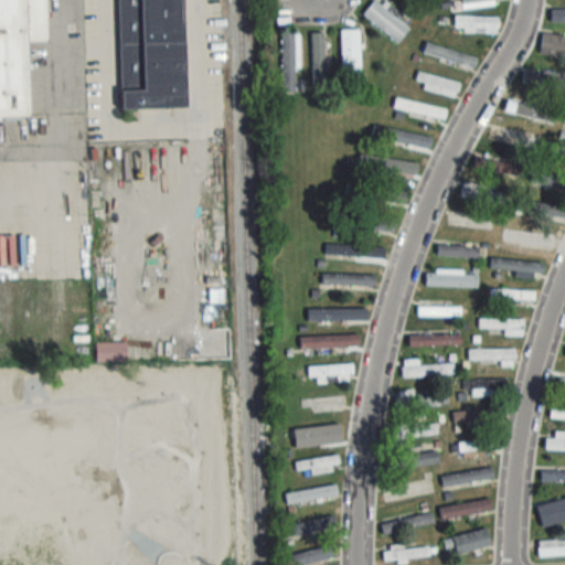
[(27,41),(46,41),(45,0),(0,0),(0,117),(28,117),(27,41)]
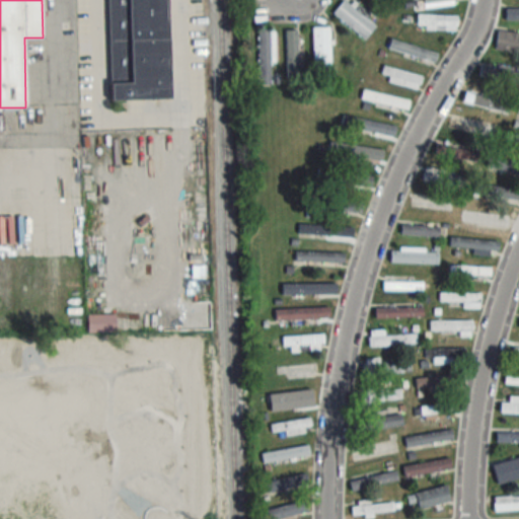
[(167,0),(107,0),(109,100),(170,99),(167,0)]
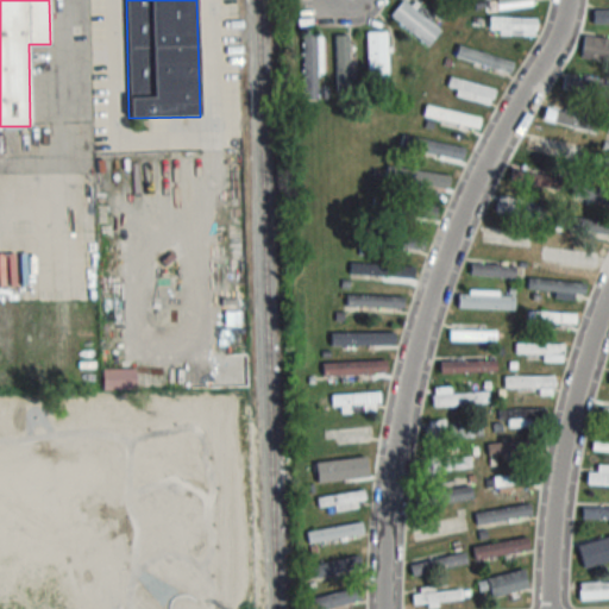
[(426,48),(443,29),(414,4),(412,6),(403,0),(390,14),(426,48)]
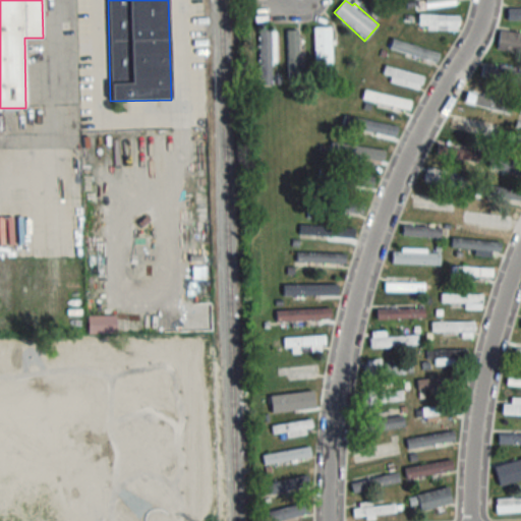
[(459,30),(459,14),(418,14),(418,30),(459,30)]
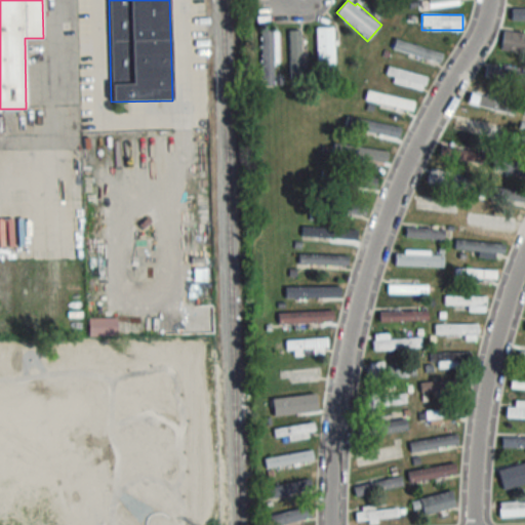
[(333,65),(333,27),(316,27),(316,65),(333,65)]
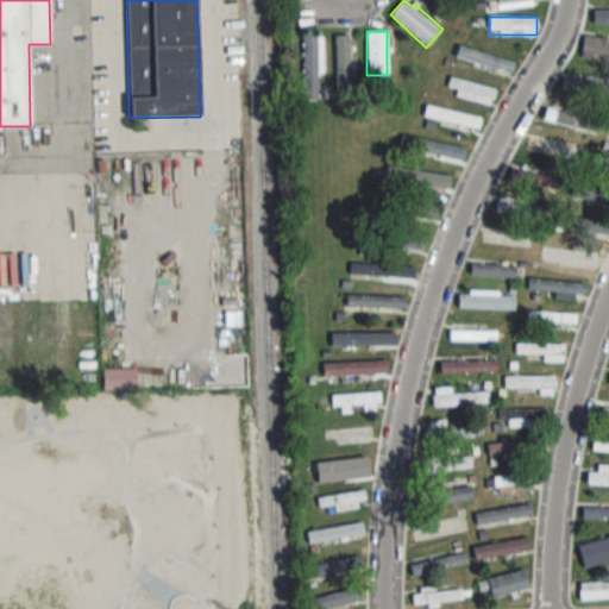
[(303,100),(319,100),(319,33),(303,33),(303,100)]
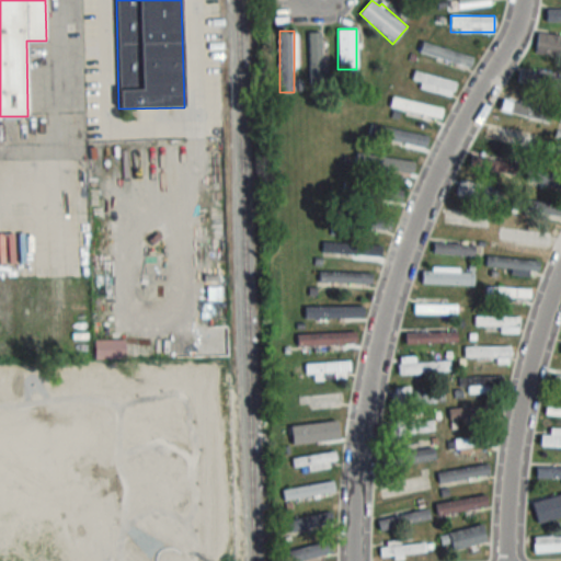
[(309,86),(322,86),(322,32),(309,32),(309,86)]
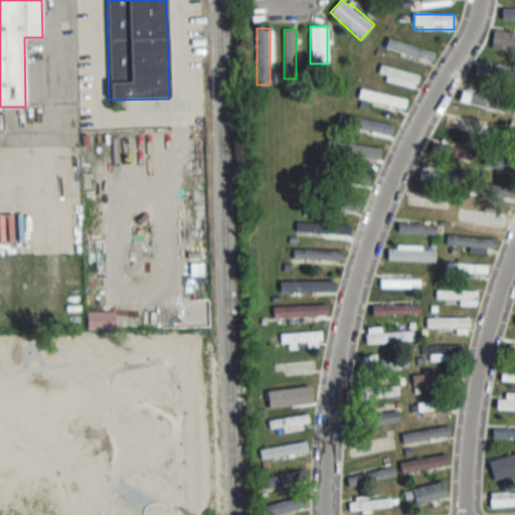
[(492,52),(514,52),(514,32),(492,32),(492,52)]
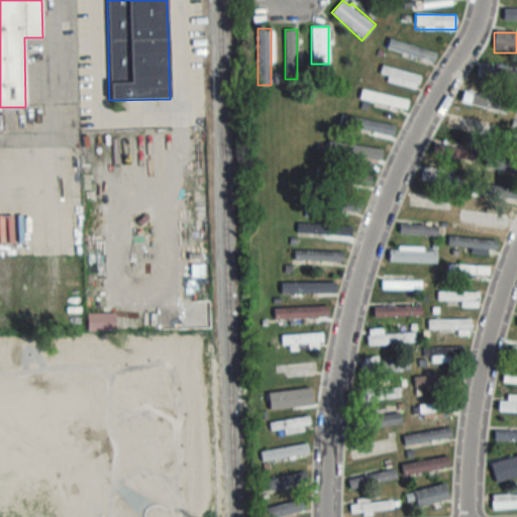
[(386,47),(433,63),(436,54),(389,38),(386,47)]
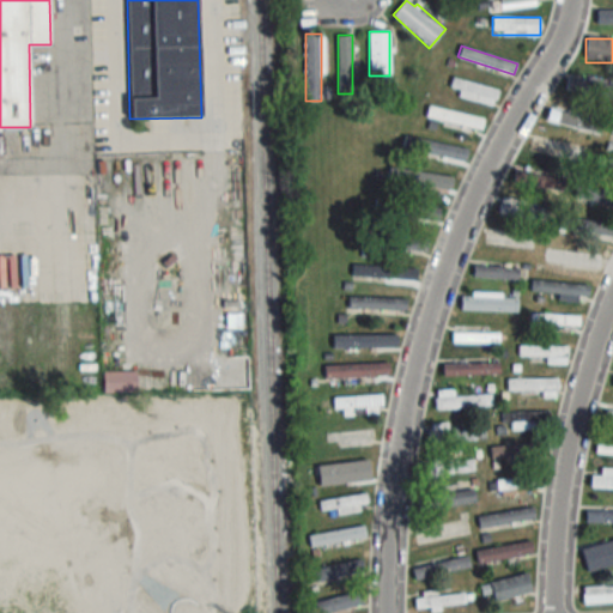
[(566,90),(612,96),(612,84),(568,77),(566,90)]
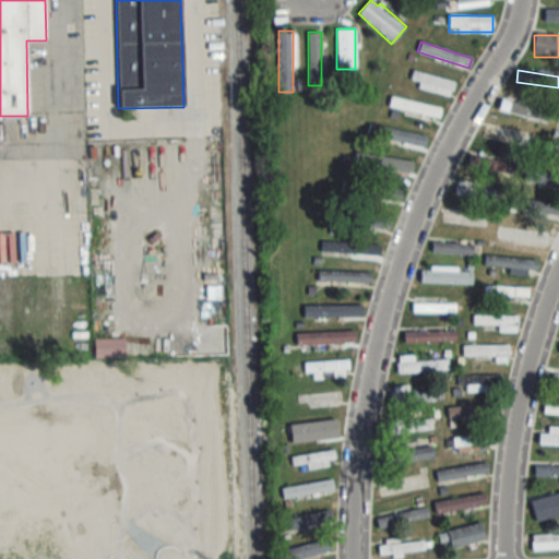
[(451,95),(454,81),(412,72),(408,87),(451,95)]
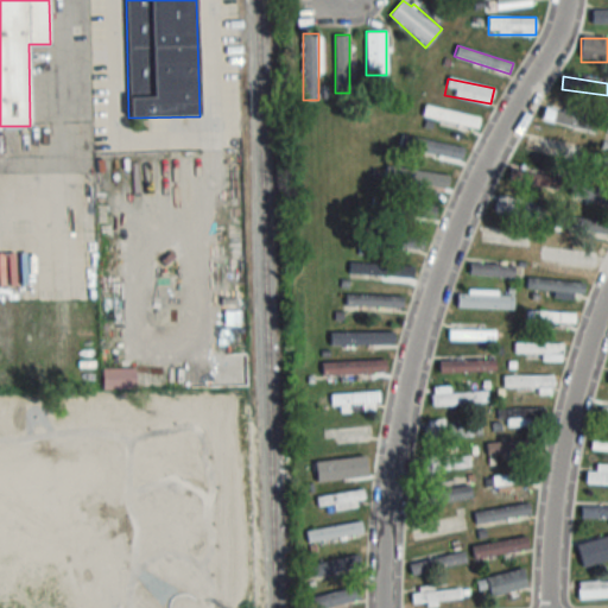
[(480,116),(424,107),(422,119),(479,128),(480,116)]
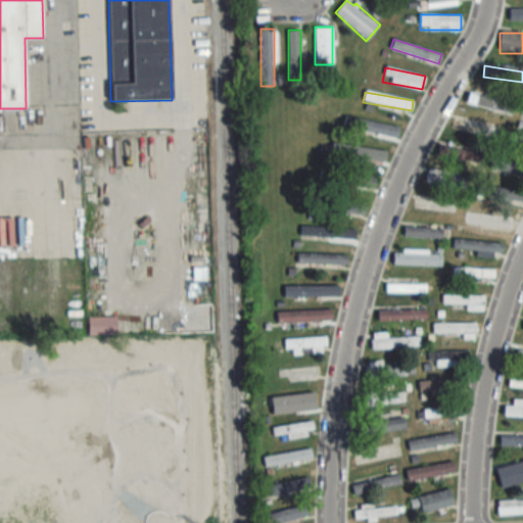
[(343,127),(397,139),(400,128),(345,116),(343,127)]
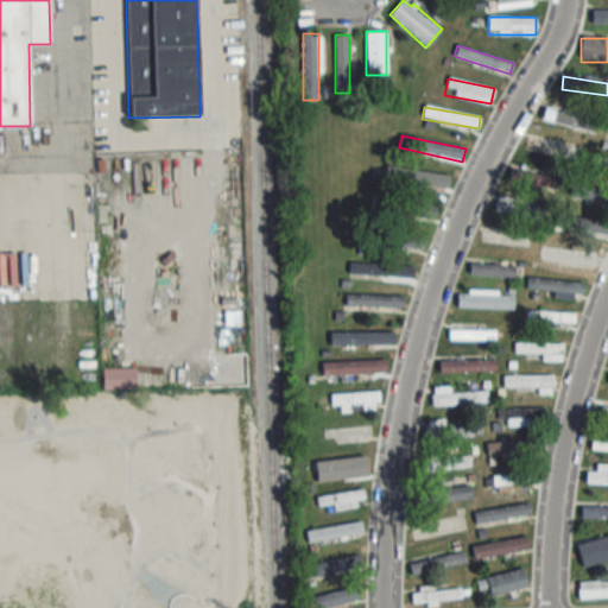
[(450,176),(386,168),(385,181),(448,189),(450,176)]
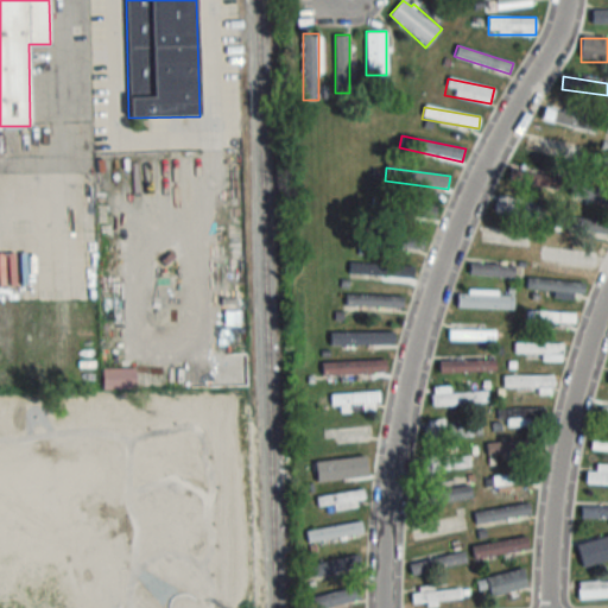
[(511,187),(545,187),(545,173),(511,173),(511,187)]
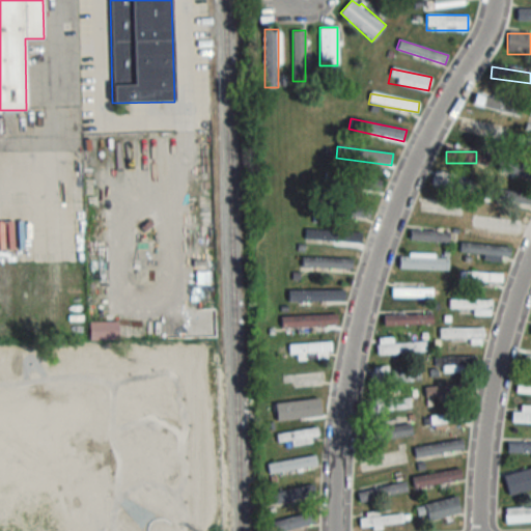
[(530,167),(501,161),(499,171),(530,178),(530,167)]
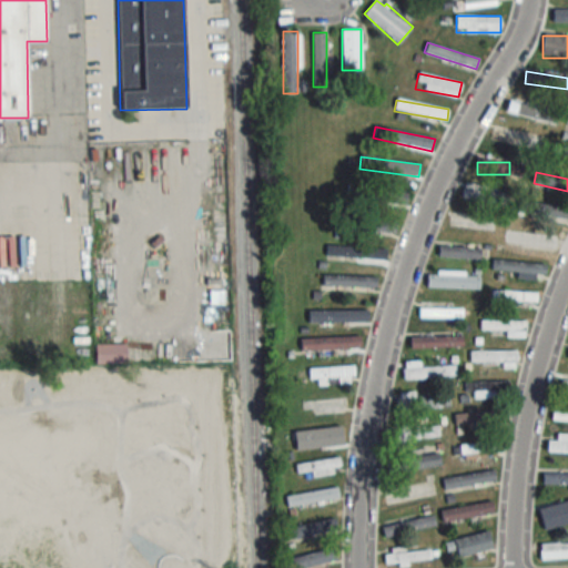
[(487,186),(464,184),(463,199),(505,203),(506,198),(487,195),(487,186)]
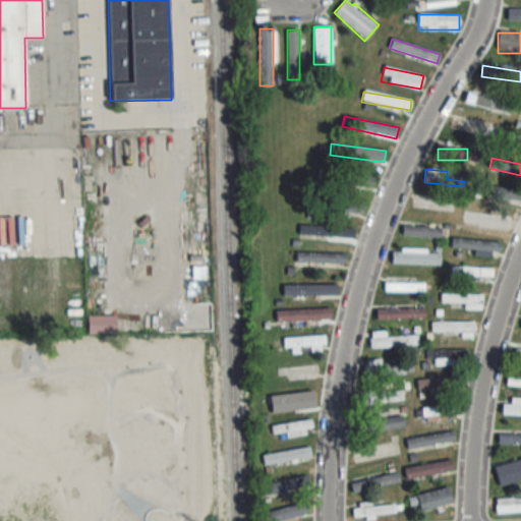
[(351,174),(321,170),(319,182),(349,185),(351,174)]
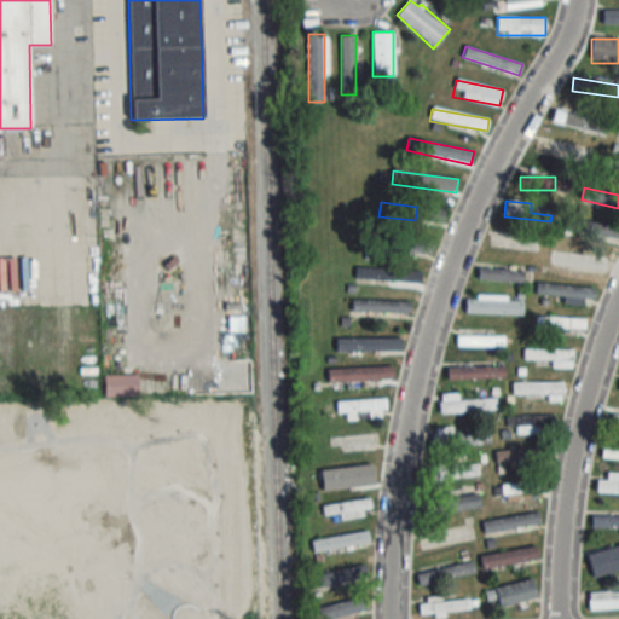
[(444,210),(423,208),(422,221),(443,225),(444,210)]
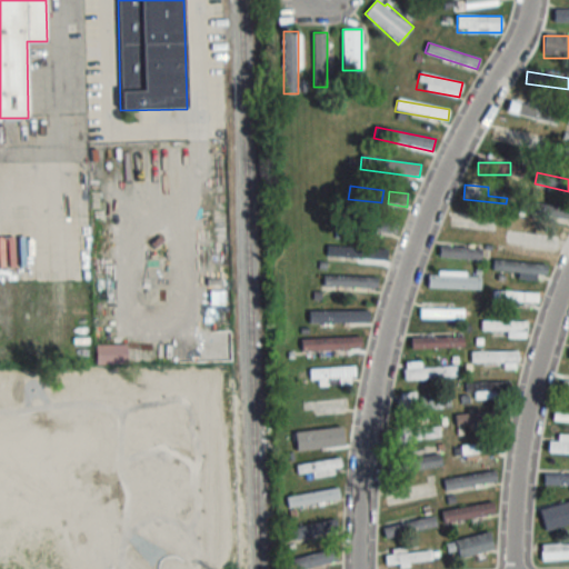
[(568,209),(521,200),(519,212),(568,220),(568,209)]
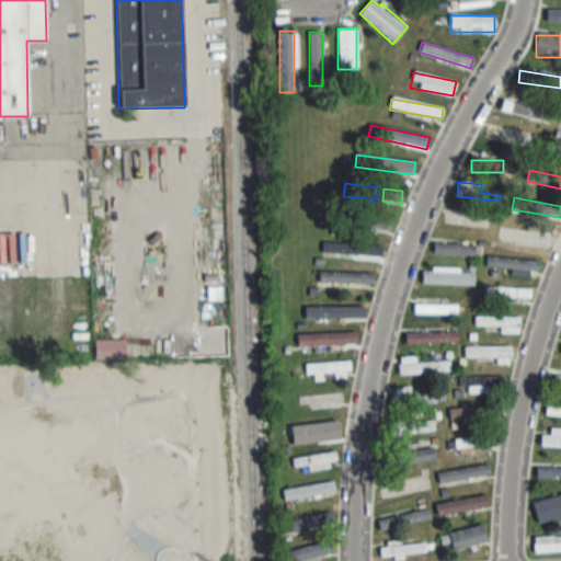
[(357,215),(355,226),(390,231),(391,219),(357,215)]
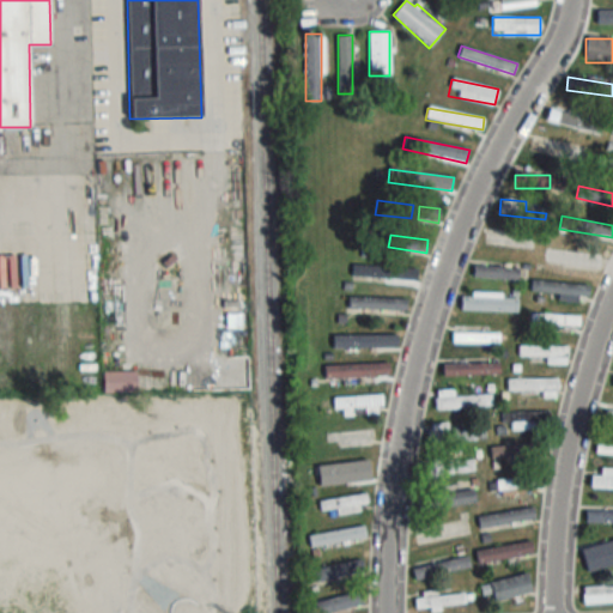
[(563,263),(562,266),(575,267),(575,266),(602,267),(604,254),(547,250),(546,262),(563,263)]
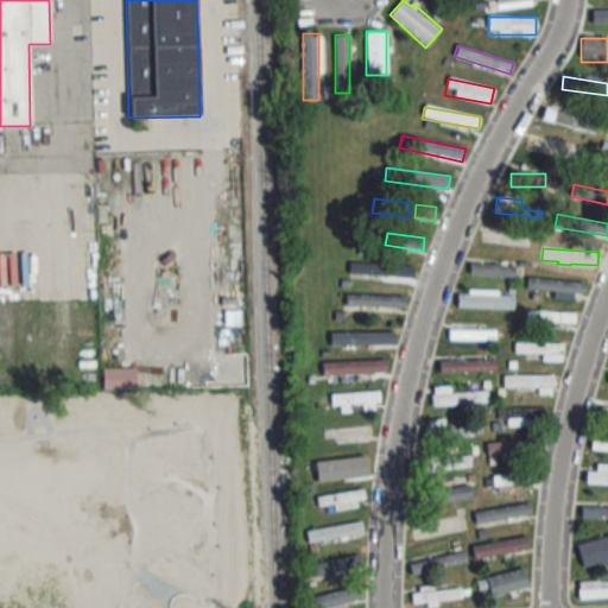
[(413,266),(349,265),(349,277),(413,278),(413,266)]
